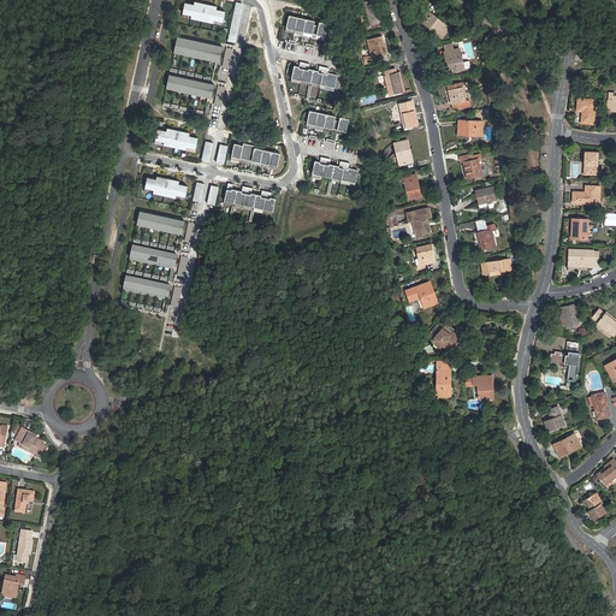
[(185,3),(183,13),(193,16),(214,21),(224,22),(226,11),(217,10),(218,6),(208,5),(207,10),(203,9),(205,4),(195,1),(194,5),(185,3)]
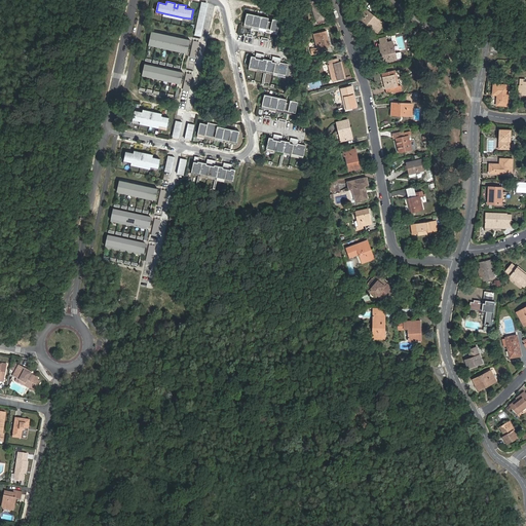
[(316,22),(328,20),(323,1),(311,3),(316,22)]
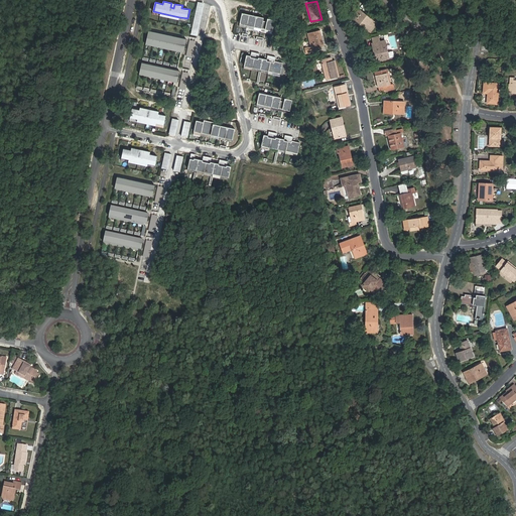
[(197,35),(204,3),(199,2),(191,34),(197,35)]
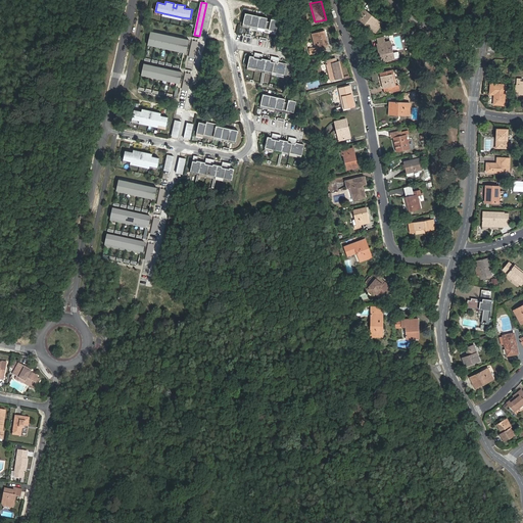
[(357,17),(376,33),(383,25),(364,9),(357,17)]
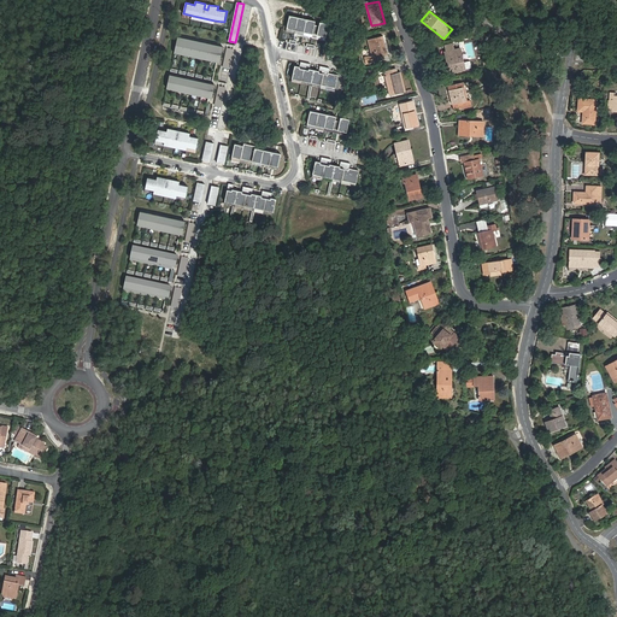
[(287,29),(327,37),(329,24),(321,22),(319,25),(315,25),(316,21),(289,16),(287,29)]
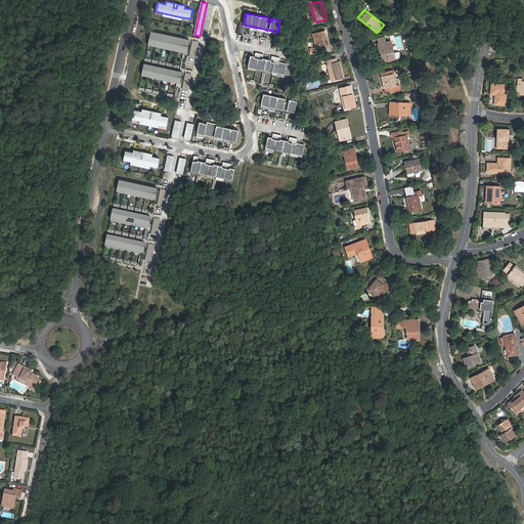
[(329,46),(325,31),(313,34),(316,50),(314,50),(313,47),(309,48),(311,54),(321,51),(320,48),(329,46)]
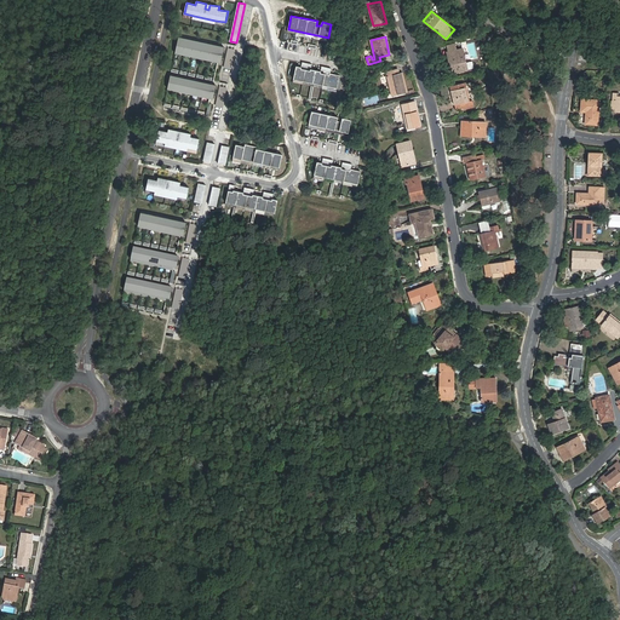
[(220,63),(224,47),(179,38),(176,51),(218,59),(218,62),(220,63)]
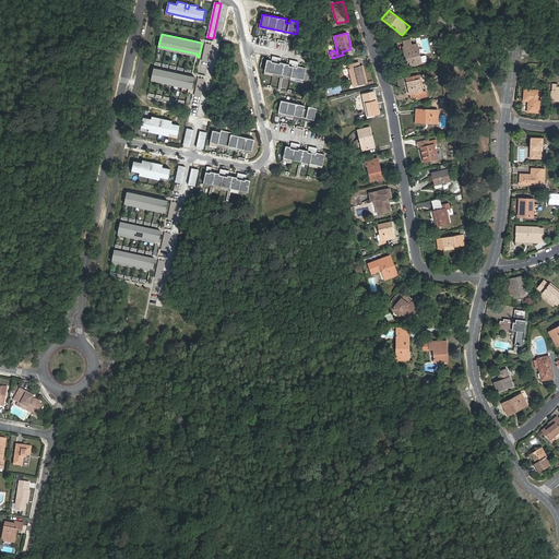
[(209,62),(212,44),(205,44),(202,61),(209,62)]
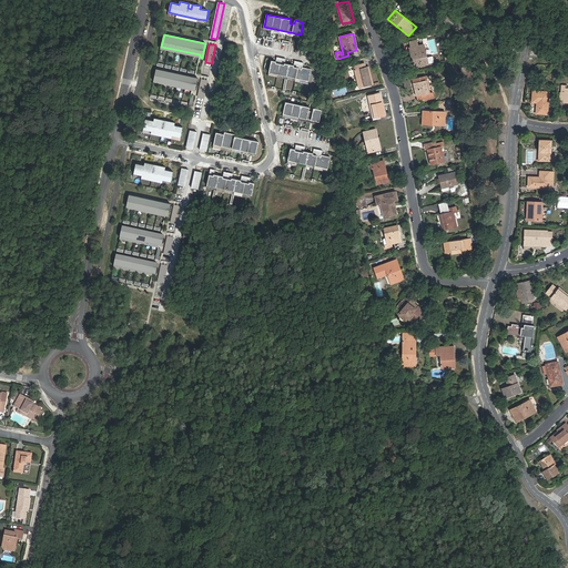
[(417,46),(409,48),(414,67),(434,62),(433,57),(427,58),(424,44),(417,46)]
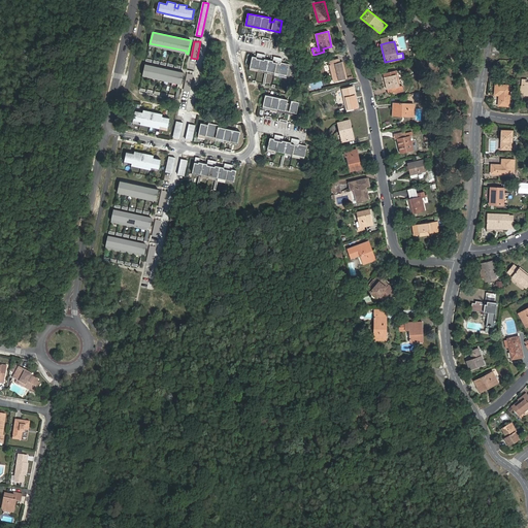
[(150,43),(150,45),(186,53),(186,51),(150,43)]
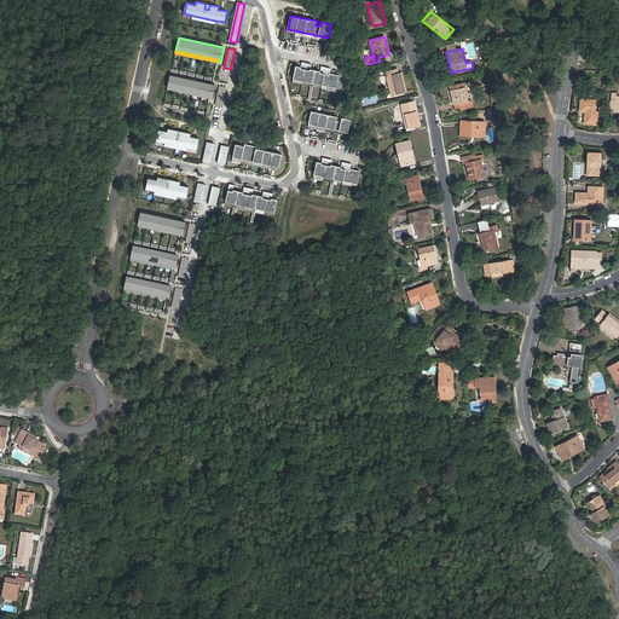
[(296,67),(293,79),(312,84),(314,84),(337,88),(340,75),(330,74),(331,68),(322,67),(320,71),(311,69),(312,64),(302,62),(301,67),(296,67)]
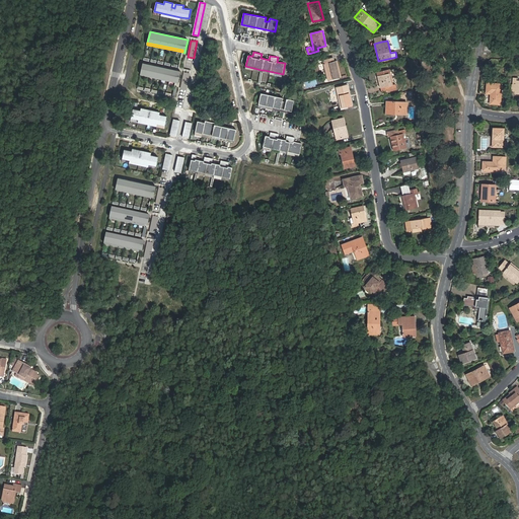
[(323,60),(328,80),(332,79),(342,77),(338,61),(335,62),(334,58),(323,60)]
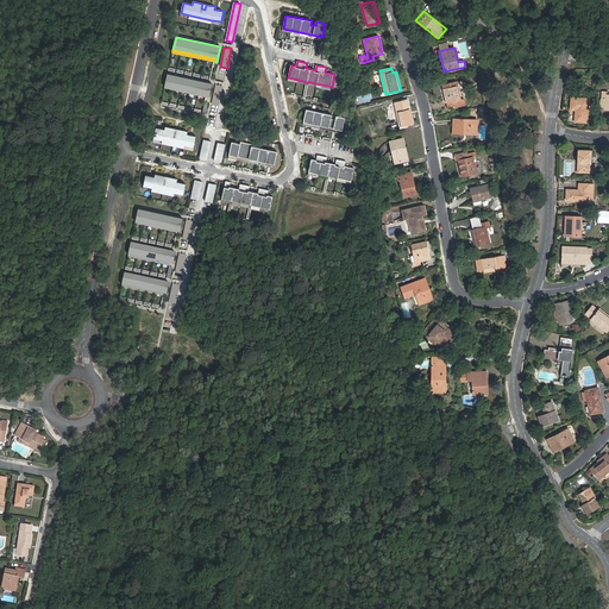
[(168,74),(164,87),(207,96),(209,96),(212,83),(168,74)]
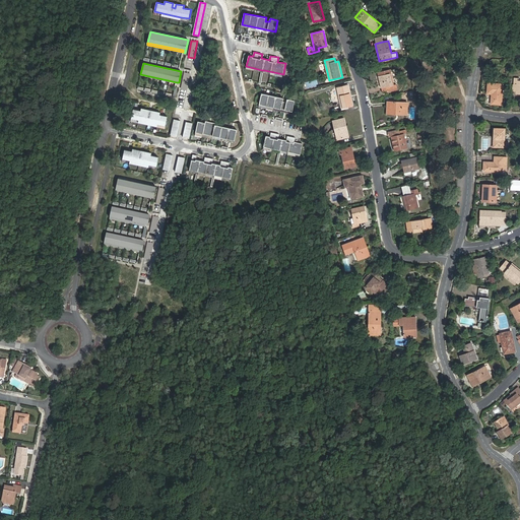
[(390,86),(391,89),(397,87),(397,84),(394,85),(390,70),(377,73),(381,88),(385,87),(390,86)]
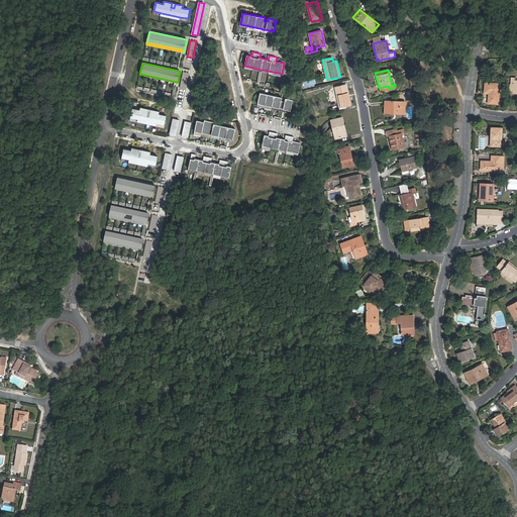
[(139,74),(139,75),(175,83),(176,82),(139,74)]
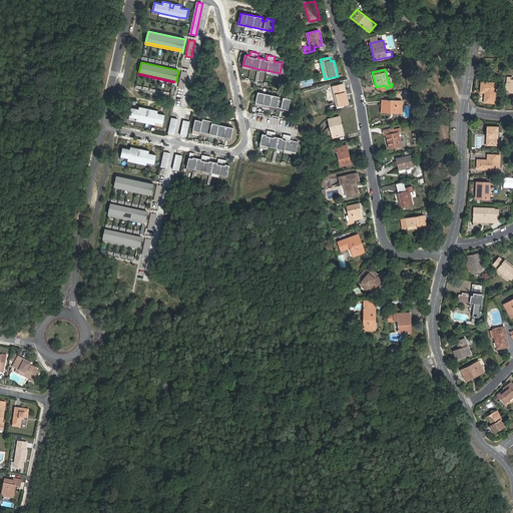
[(495,103),(496,83),(481,82),(481,92),(485,93),(484,103),(495,103)]
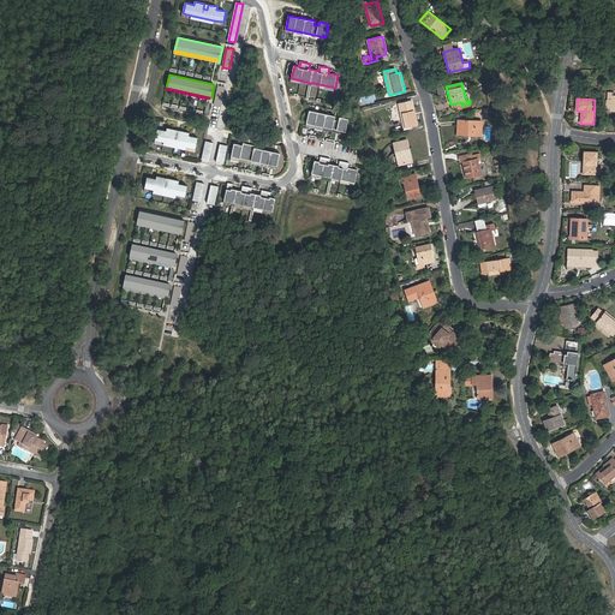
[(405,127),(418,125),(412,101),(399,105),(405,127)]
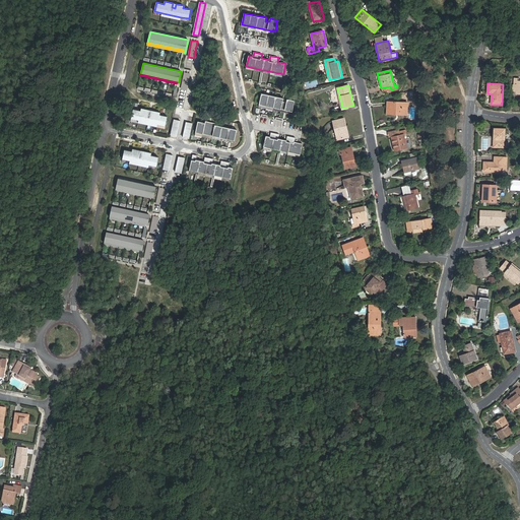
[(259,105),(293,112),(295,101),(287,100),(286,103),(282,102),(283,99),(261,93),(259,105)]
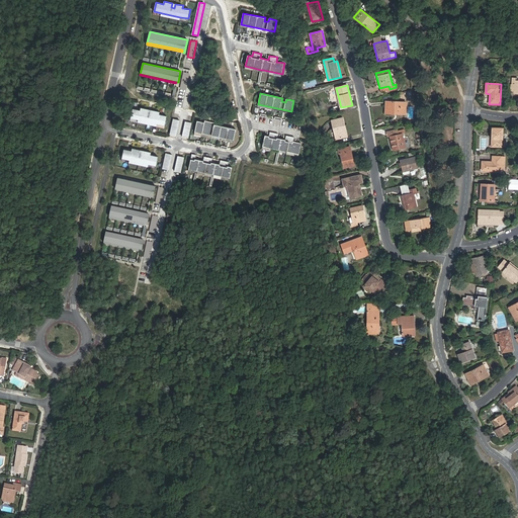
[(396,112),(406,113),(407,102),(385,101),(385,113),(396,114),(396,112)]
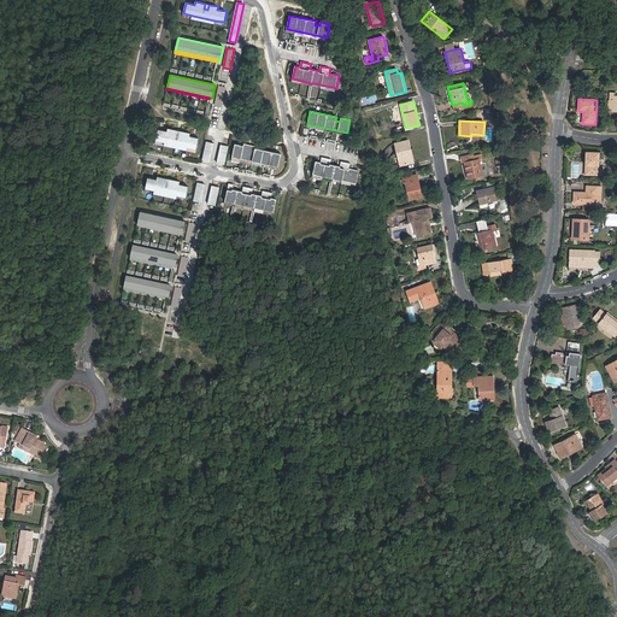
[(158,129),(156,140),(164,142),(187,147),(197,150),(199,139),(189,136),(191,133),(181,131),(180,136),(176,135),(177,130),(168,128),(166,131),(158,129)]
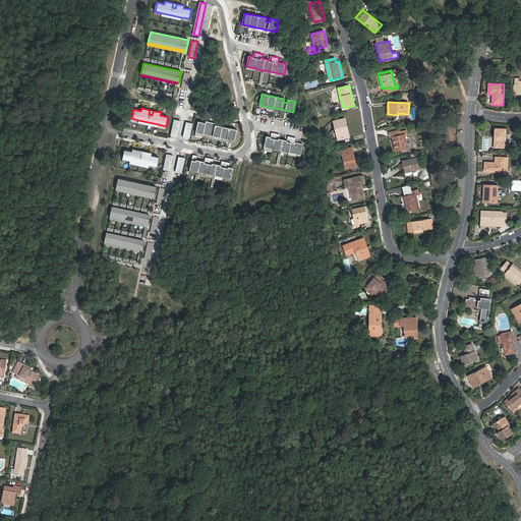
[(334,121),(338,140),(347,138),(344,127),(347,126),(345,118),(334,121)]
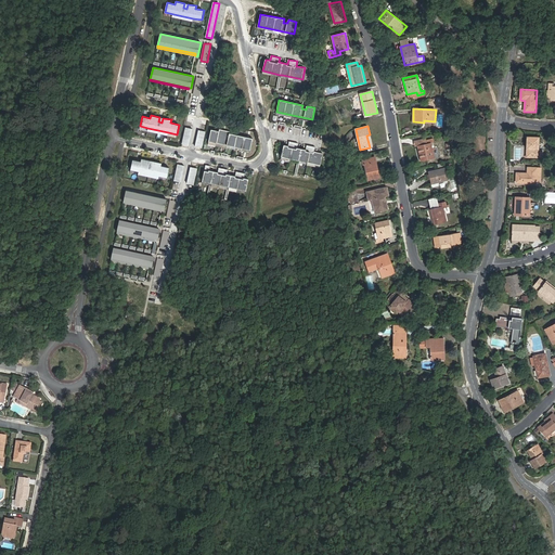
[(211,129),(208,141),(250,150),(253,139),(230,133),(230,131),(219,129),(219,131),(211,129)]
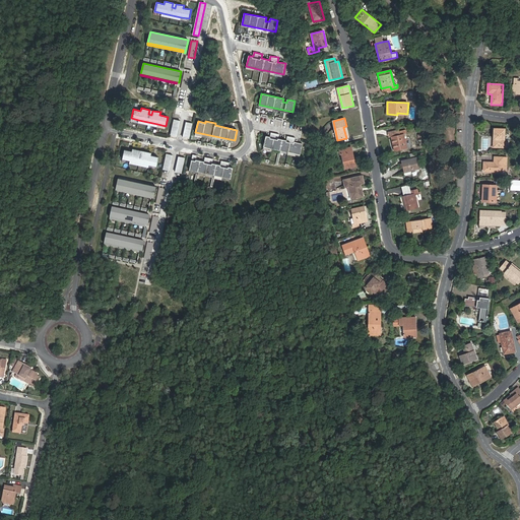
[(185,133),(190,134),(193,123),(187,122),(185,133)]
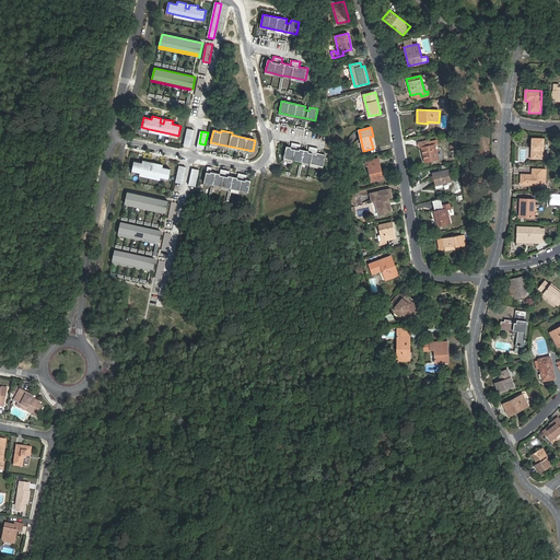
[(544,139),(532,139),(532,158),(543,159),(544,139)]
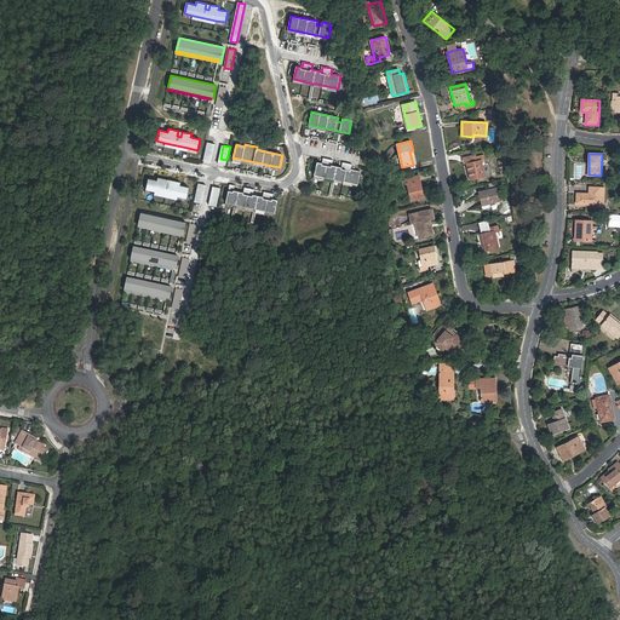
[(483,155),(474,158),(475,162),(466,165),(470,181),(486,177),(482,161),(484,160),(483,155)]
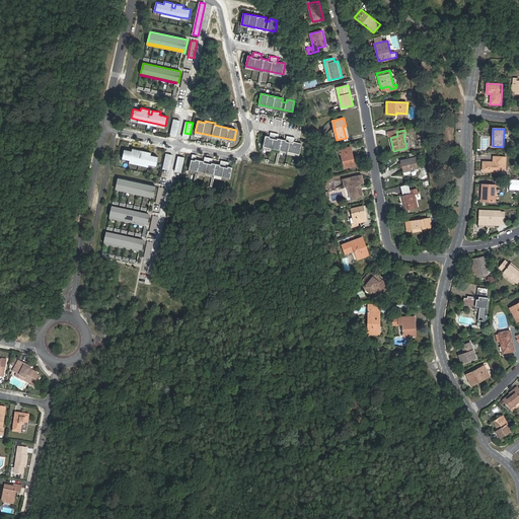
[(266,136),(263,147),(279,150),(281,150),(300,154),(302,144),(294,142),(295,138),(287,136),(286,140),(278,138),(279,134),(271,132),(270,137),(266,136)]
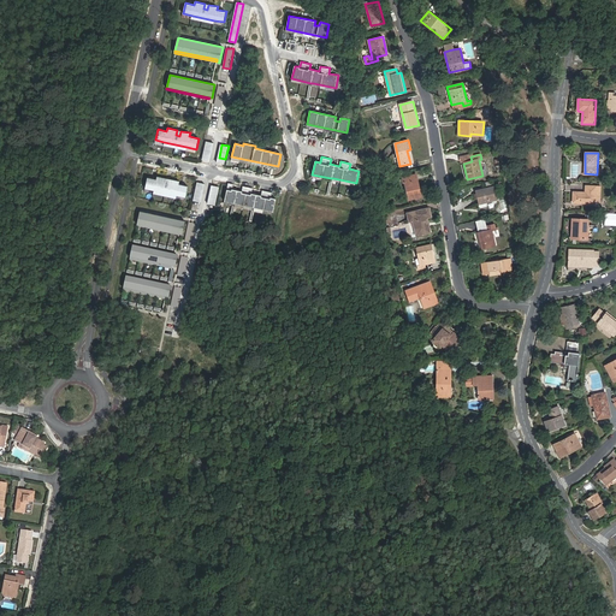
[(416,175),(402,177),(403,183),(404,182),(409,200),(421,197),(416,175)]
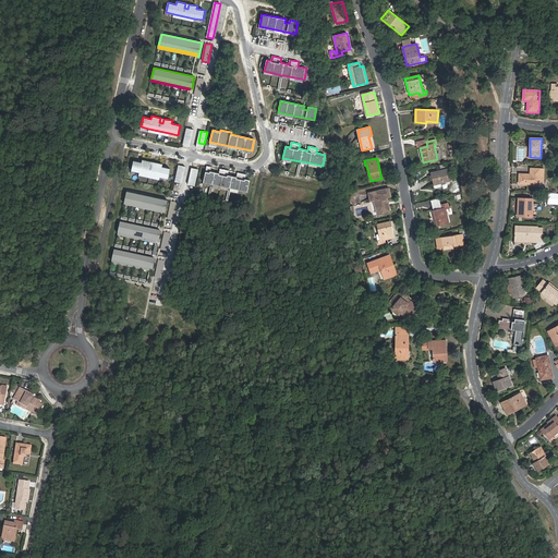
[(133,160),(131,170),(140,172),(160,177),(168,179),(170,169),(162,167),(162,164),(154,162),(153,167),(149,166),(150,161),(142,159),(142,162),(133,160)]
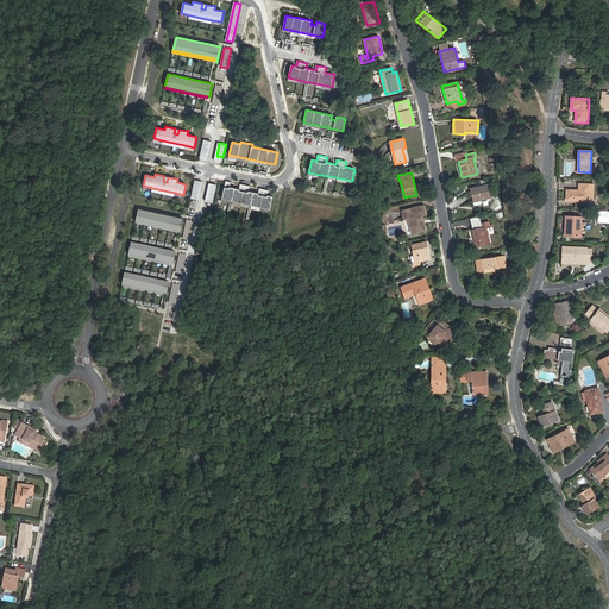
[(252,206),(270,209),(272,196),(268,195),(269,190),(259,188),(258,195),(249,193),(250,186),(240,184),(239,190),(230,188),(231,182),(226,181),(221,199),(231,201),(233,201),(250,205),(252,206)]
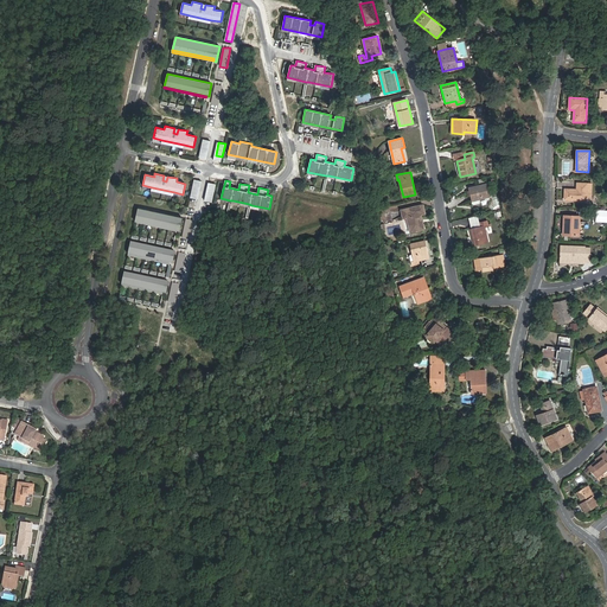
[(592,184),(587,184),(577,183),(577,190),(566,189),(564,199),(587,200),(587,198),(592,198),(592,184)]
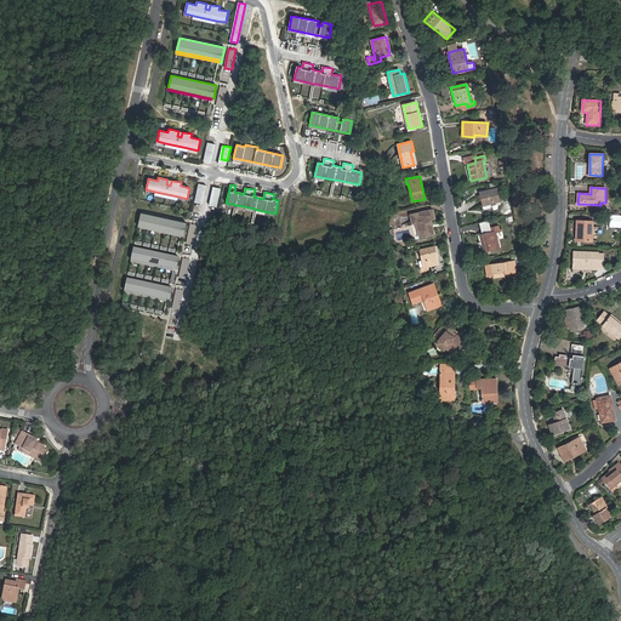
[(501,201),(499,188),(479,192),(483,206),(490,204),(501,201)]
